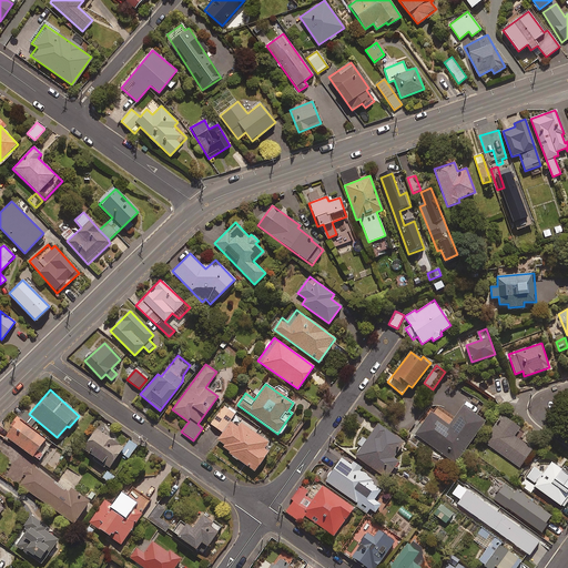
[(455,417),(436,404),(415,435),(455,463),(484,422),(463,406),(455,417)]
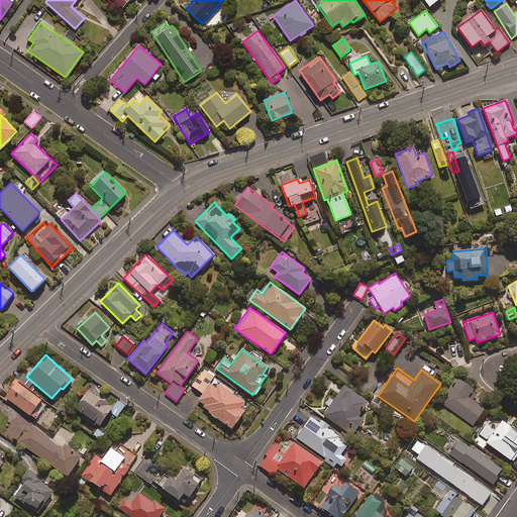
[(214,376),(204,369),(191,386),(202,394),(198,401),(204,405),(202,409),(231,429),(243,411),(239,408),(243,402),(231,394),(234,390),(222,381),(216,389),(209,383),(214,376)]
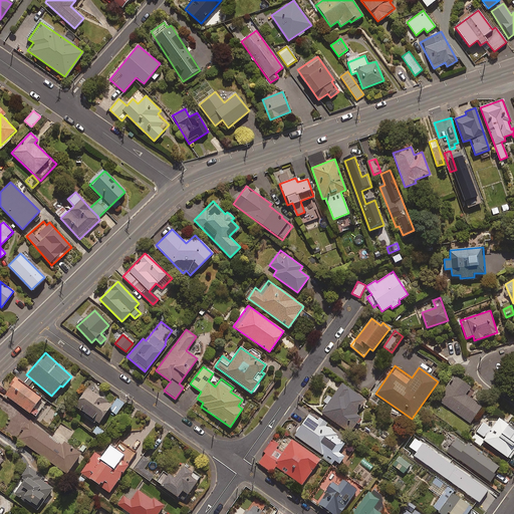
[(470,387),(454,375),(437,400),(470,423),(481,407),(464,395),(470,387)]
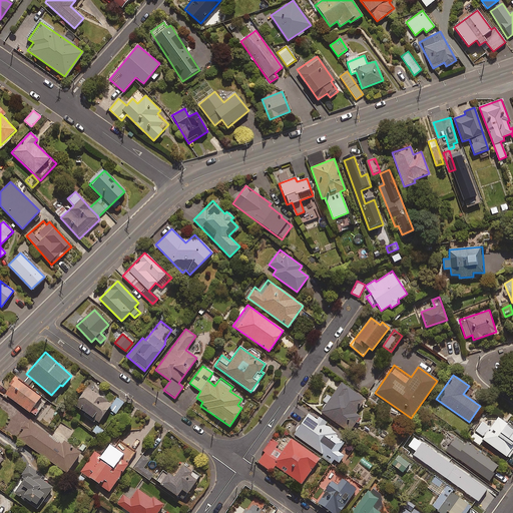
[(46,401),(14,377),(8,385),(9,387),(4,394),(34,417),(46,401)]
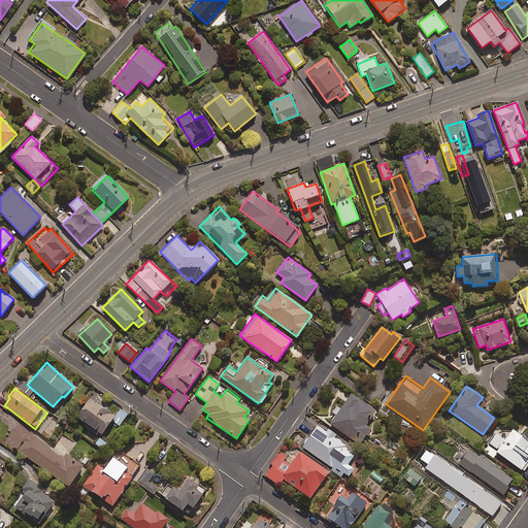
[(375,411),(351,394),(340,409),(336,406),(332,413),(336,415),(330,424),(359,444),(369,429),(365,426),(375,411)]
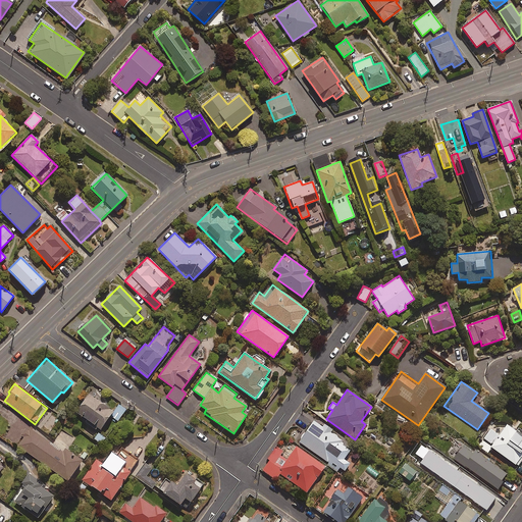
[(112,411),(88,394),(74,412),(99,429),(112,411)]
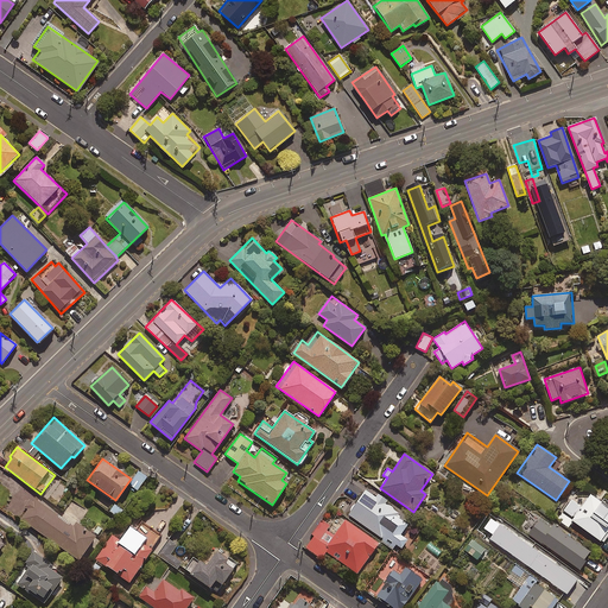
[(146,477),(138,472),(128,486),(137,491),(146,477)]
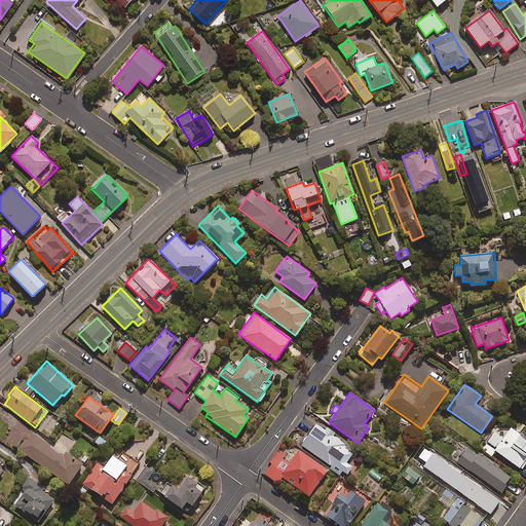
[(60,421),(52,416),(41,433),(48,438),(60,421)]
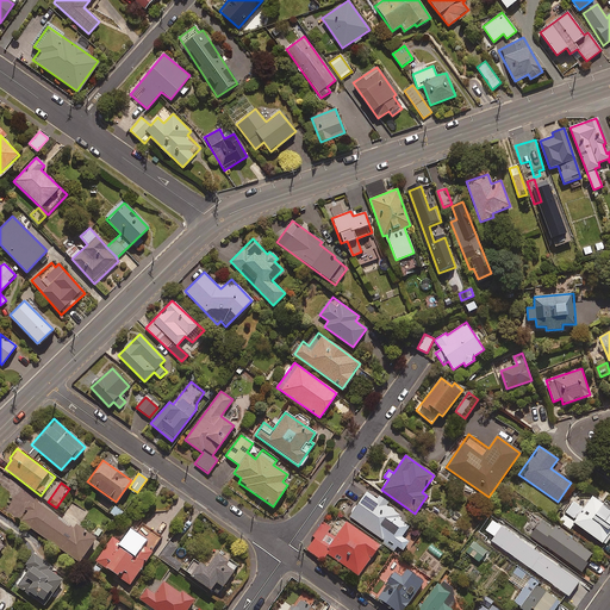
[(378,505),(363,496),(349,516),(399,553),(408,542),(400,536),(408,526),(397,517),(398,515),(380,502),(378,505)]
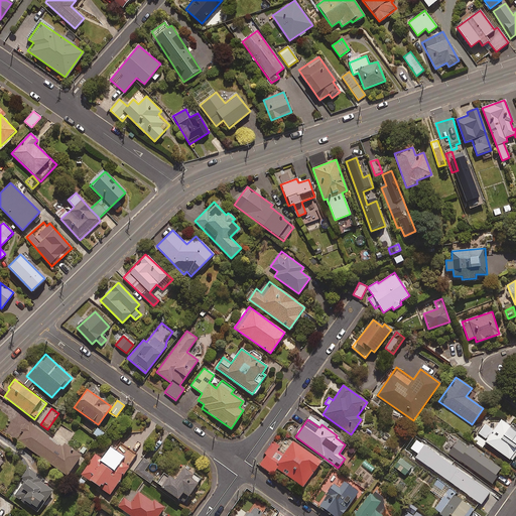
[(495,427),(487,421),(473,441),(482,447),(486,442),(511,461),(515,454),(515,431),(515,425),(512,423),(510,426),(500,419),(495,427)]
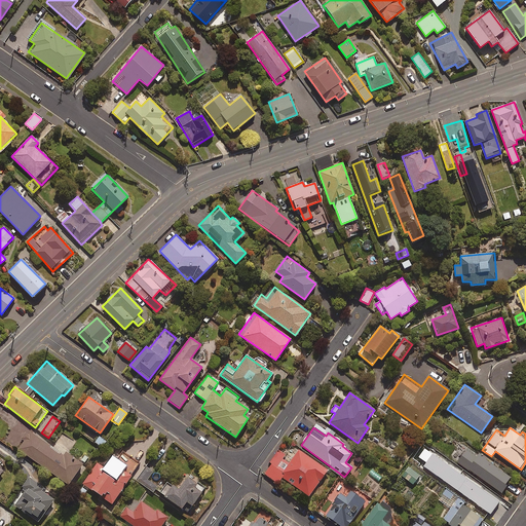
[(61,456),(30,434),(19,449),(67,485),(82,464),(64,451),(61,456)]
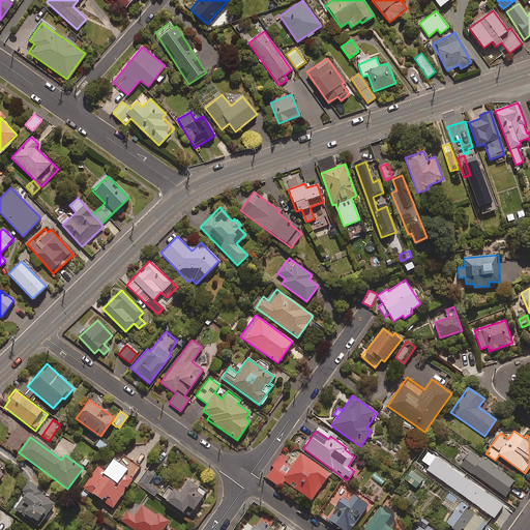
[(107,444),(99,439),(95,446),(102,451),(107,444)]
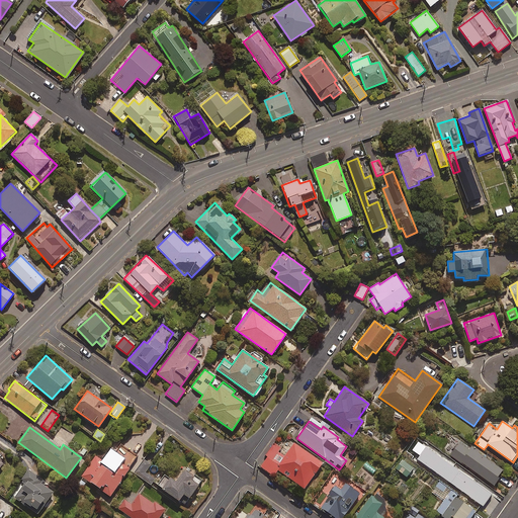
[(468,449),(458,442),(450,455),(494,486),(504,470),(470,448),(468,449)]
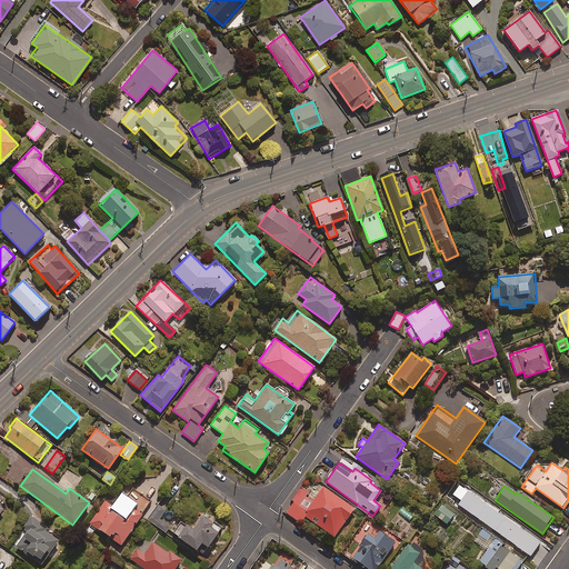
[(301,523),(306,517),(335,537),(353,508),(322,487),(312,501),(307,497),(309,492),(302,488),(293,500),(295,501),(287,513),(301,523)]
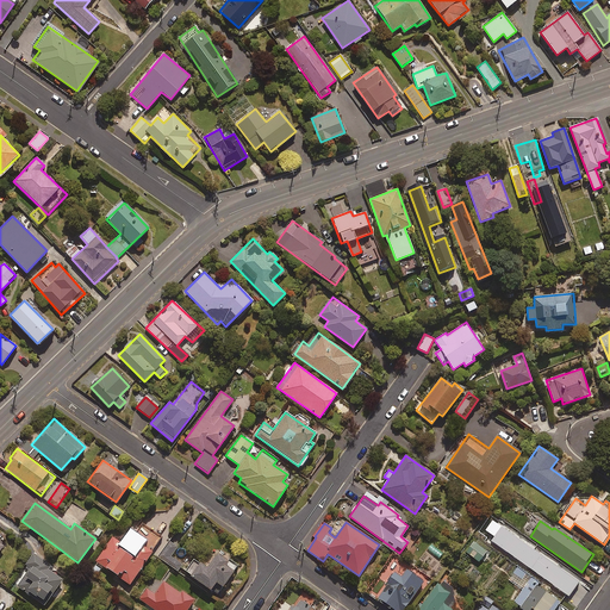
[(161,537),(142,524),(126,547),(112,537),(95,561),(129,584),(161,537)]
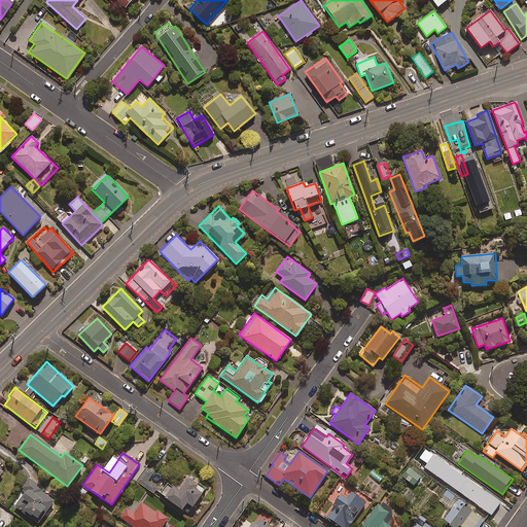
[(153,472),(146,467),(136,481),(153,493),(159,487),(148,479),(153,472)]
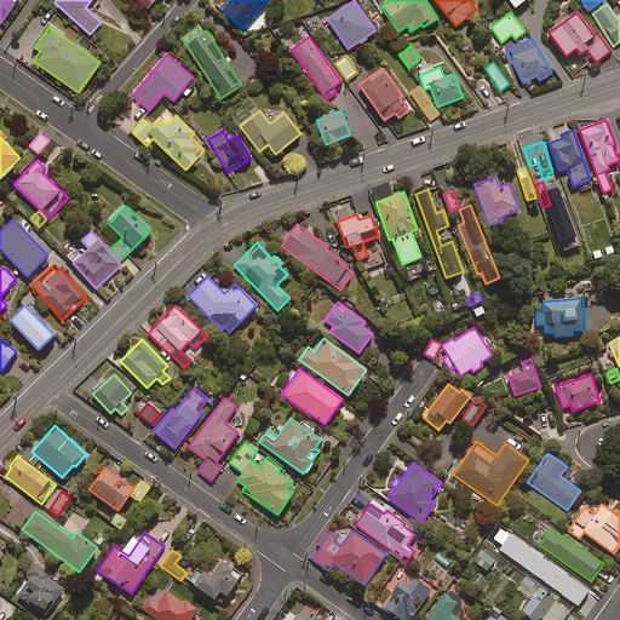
[(494,560),(484,554),(476,564),(487,572),(494,560)]
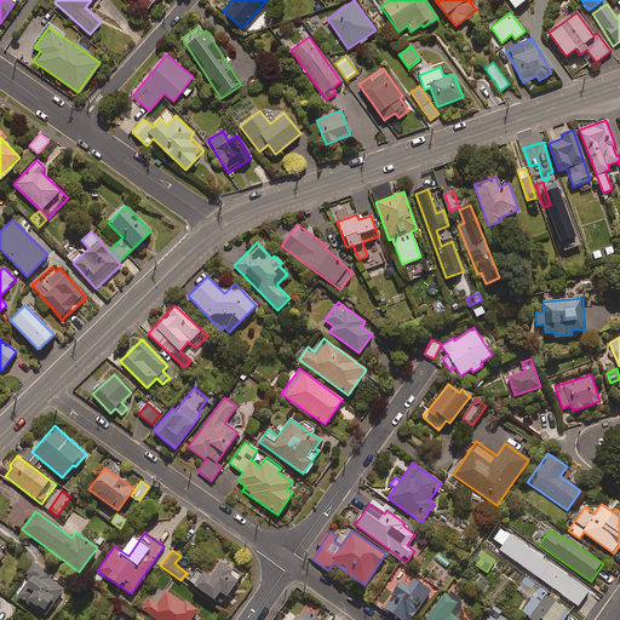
[(240,575),(220,561),(199,590),(212,600),(218,591),(225,596),(240,575)]
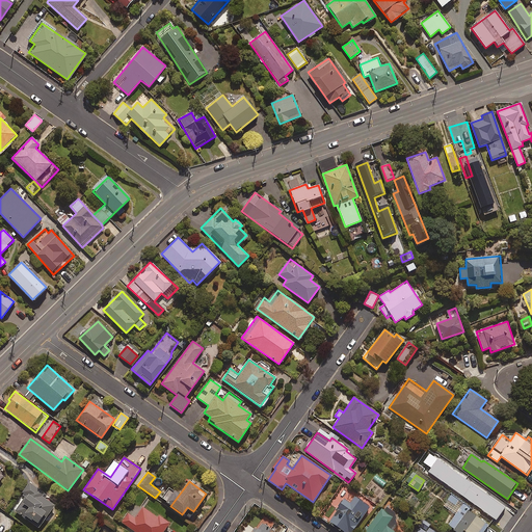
[(48,495),(30,482),(24,491),(26,493),(14,509),(41,528),(56,505),(46,498),(48,495)]
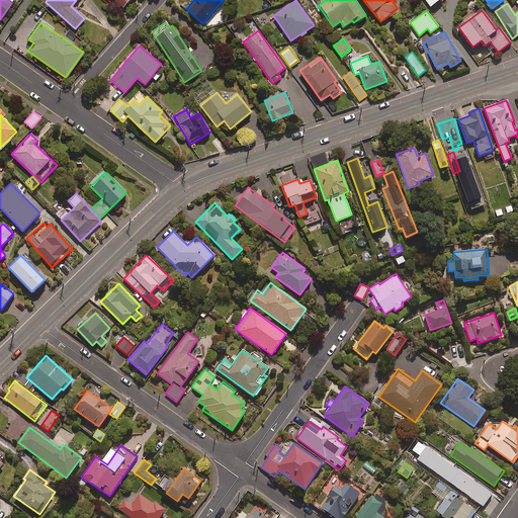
[(453,481),(443,473),(439,480),(449,487),(453,481)]
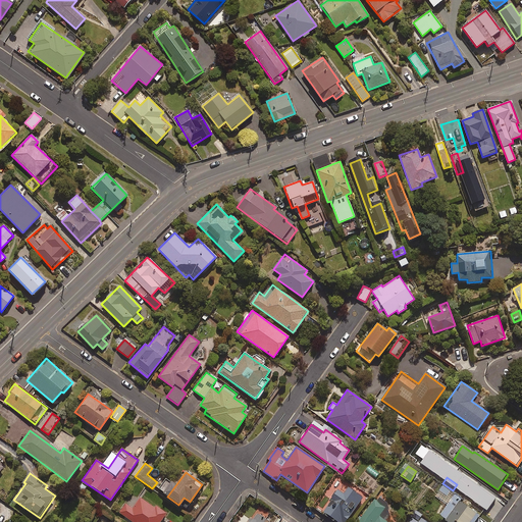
[(345,521),(362,496),(341,482),(321,512),(336,521),(345,521)]
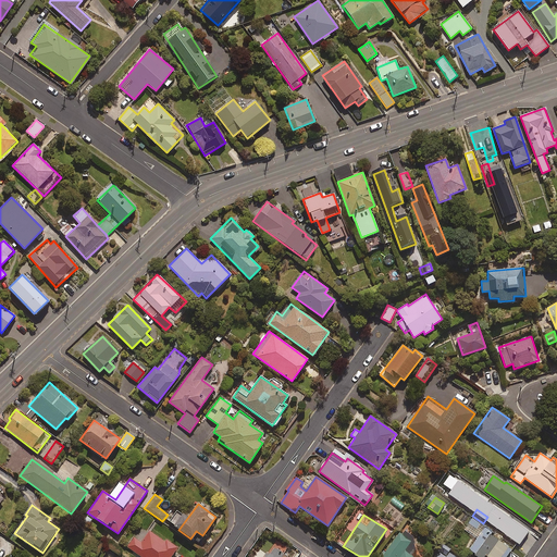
[(482,524),(472,517),(468,523),(478,531),(482,524)]
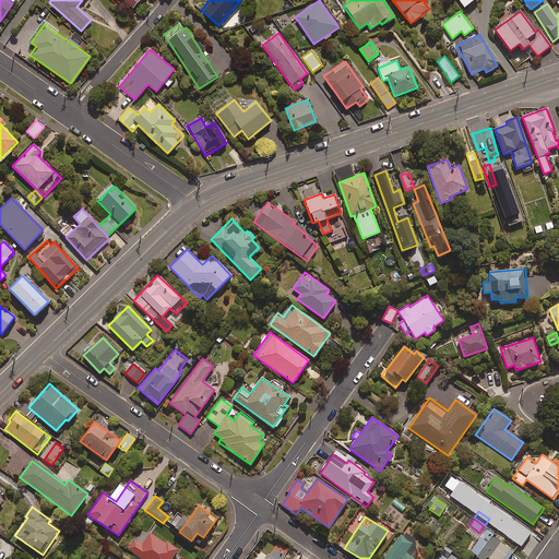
[(536,536),(511,519),(499,535),(524,554),(536,536)]
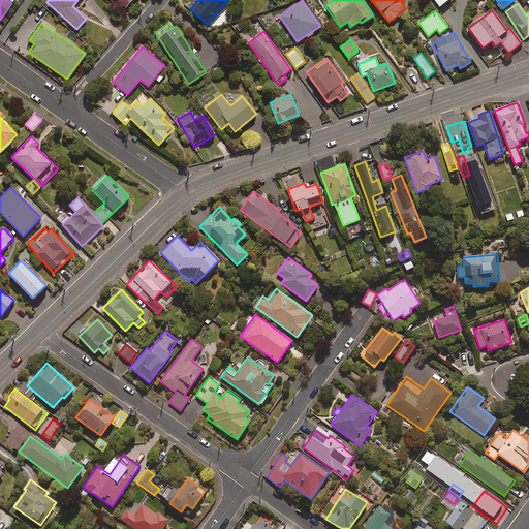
[(470,500),(465,496),(445,522),(452,526),(470,500)]
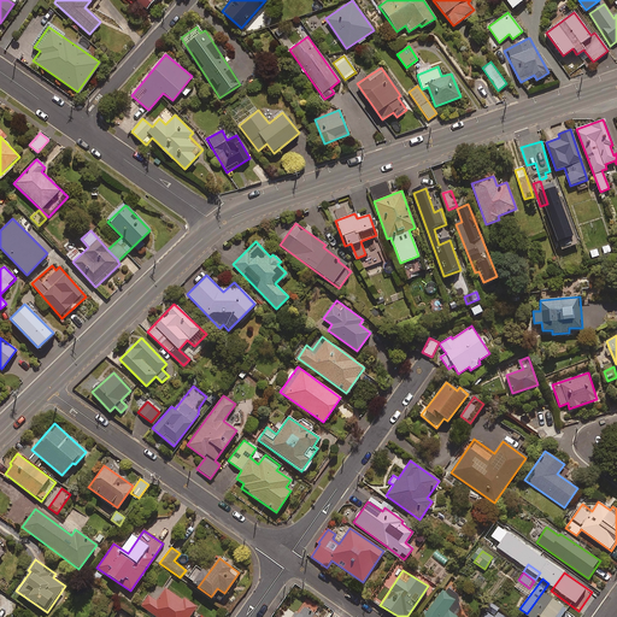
[(188,616),(195,607),(156,582),(140,607),(156,616),(188,616)]
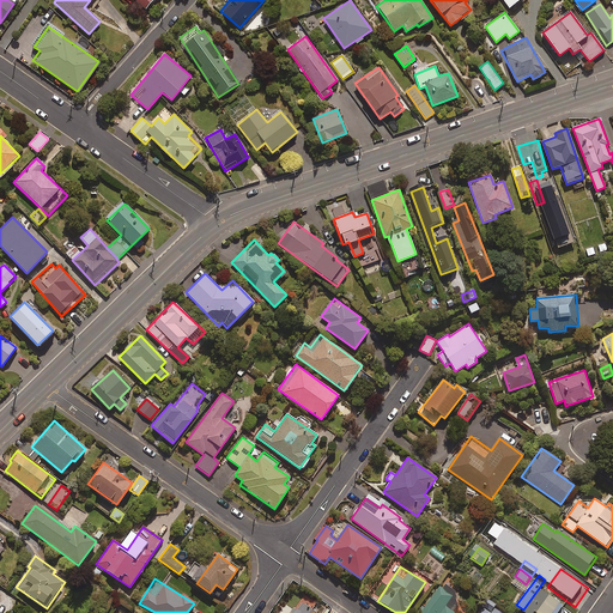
[(453,596),(438,587),(419,612),(454,612),(445,607),(453,596)]
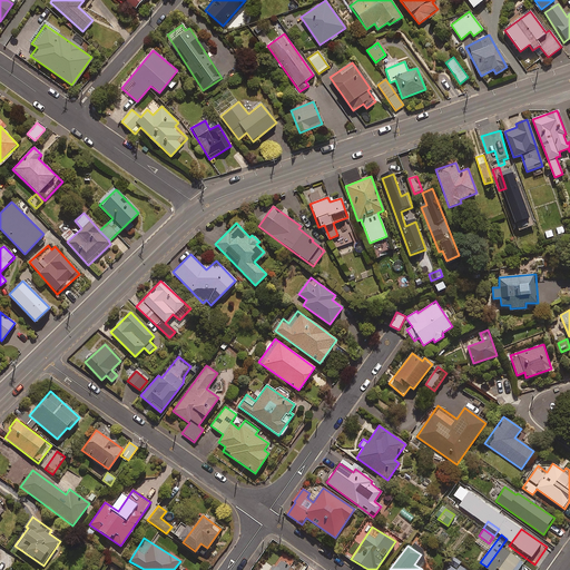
[(517,569),(522,563),(501,548),(487,568),(488,569),(517,569)]
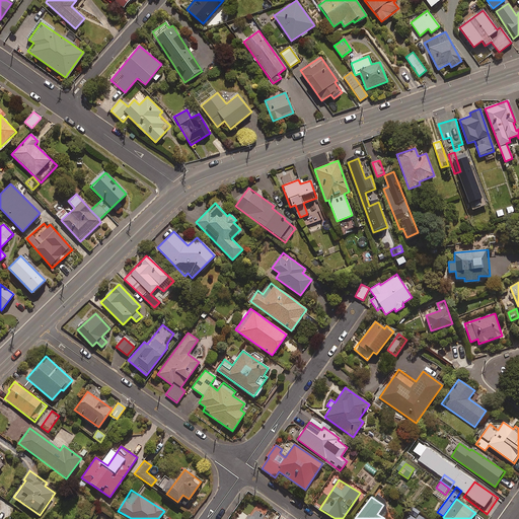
[(268,518),(255,509),(247,518),(268,518)]
